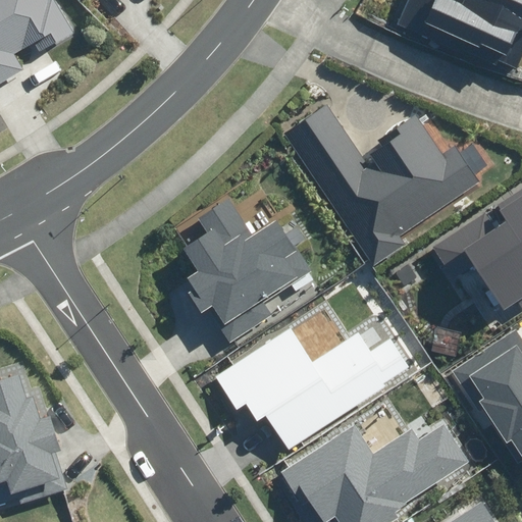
[(17,52),(64,24),(49,0),(0,0),(0,88),(29,71),(17,52)]
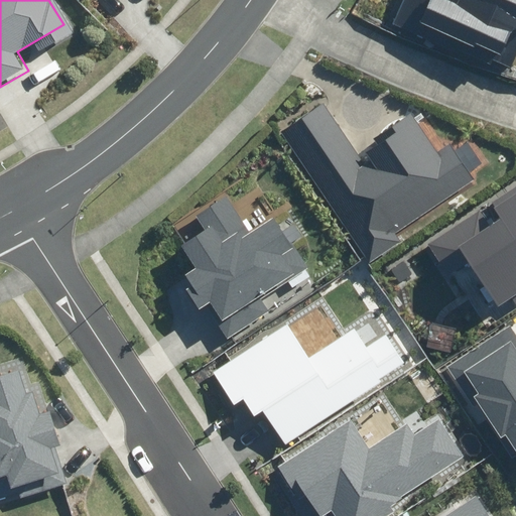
[(447,0),(402,0),(393,23),(492,67),(494,61),(510,68),(515,52),(515,0),(459,0),(458,4),(447,0)]
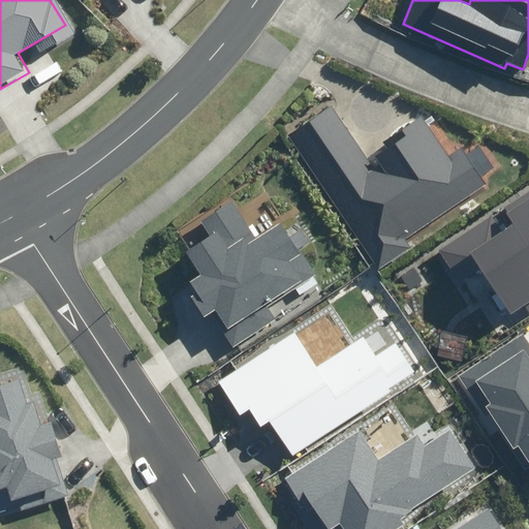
[(289,135),(378,268),(410,247),(405,238),(485,185),(479,178),(493,168),(478,149),(467,156),(462,148),(448,157),(422,117),(384,142),(390,149),(377,157),(381,163),(373,168),(332,106),(289,135)]
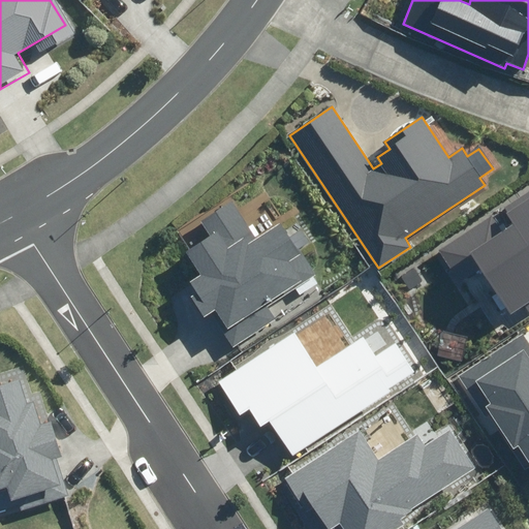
[(491,216),(439,250),(459,279),(479,266),(510,314),(525,304),(528,309),(528,190),(502,209),(512,225),(502,232),(491,216)]
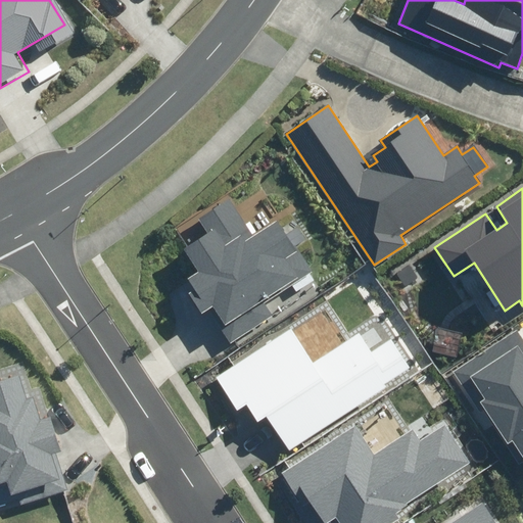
[(206,310),(230,344),(273,317),(265,303),(313,273),(278,221),(252,237),(229,200),(200,219),(209,234),(185,249),(199,271),(188,278),(195,289),(188,293),(200,314),(206,310)]
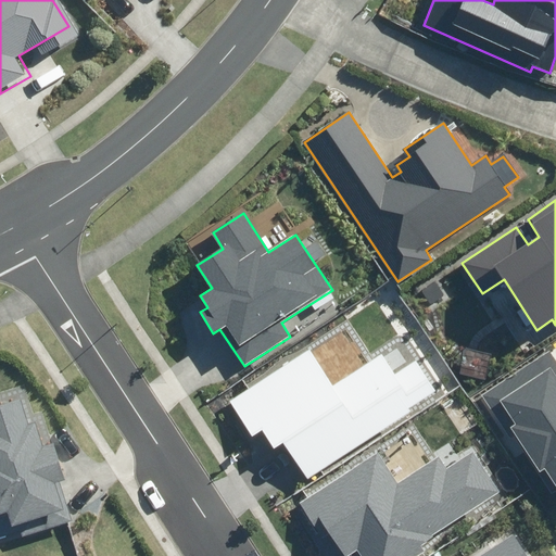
[(285,442),(307,477),(439,393),(417,359),(395,374),(382,354),(335,386),(310,349),(229,401),(252,436),(263,429),(275,447),(285,442)]
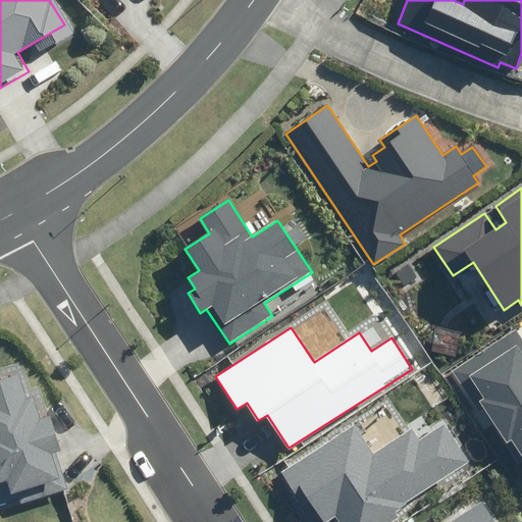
[(484,409),(518,464),(521,461),(521,335),(518,328),(452,369),(479,413),(484,409)]
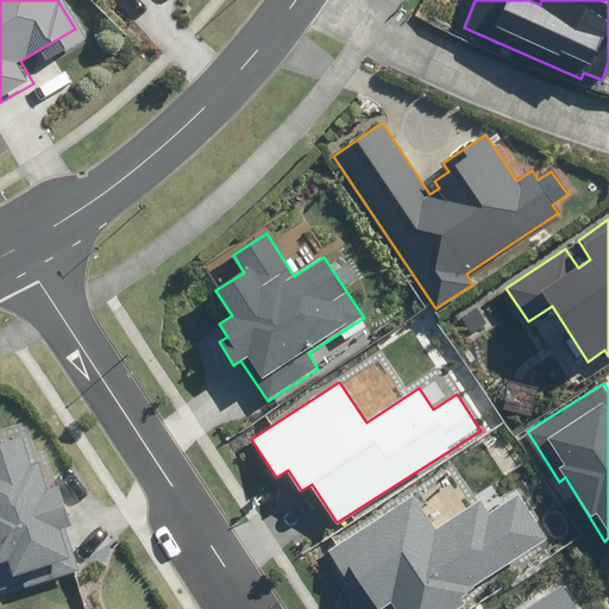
[(0,595),(77,571),(64,528),(73,526),(60,484),(46,488),(38,462),(30,464),(23,438),(0,444),(0,595)]
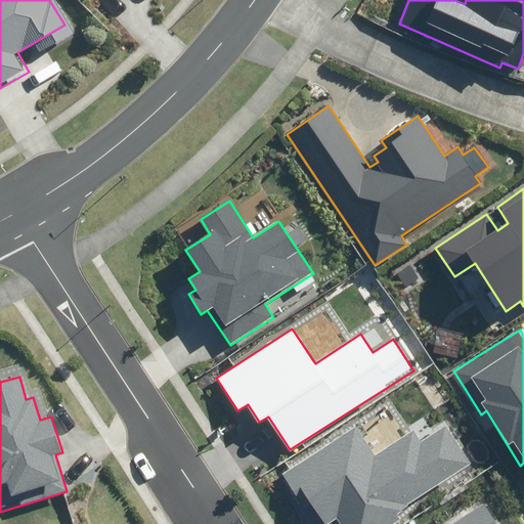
[(328,523),(338,518),(341,523),(395,523),(402,520),(396,510),(471,462),(447,426),(422,441),(413,429),(375,454),(356,426),(280,474),(304,511),(313,505),(325,523),(328,523)]
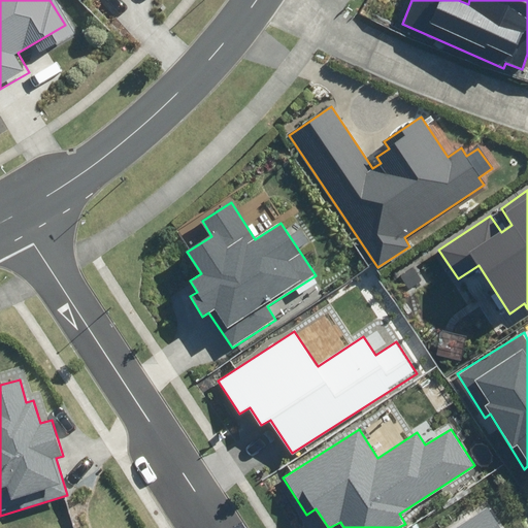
[(501,527),(487,506),(455,527),(501,527)]
